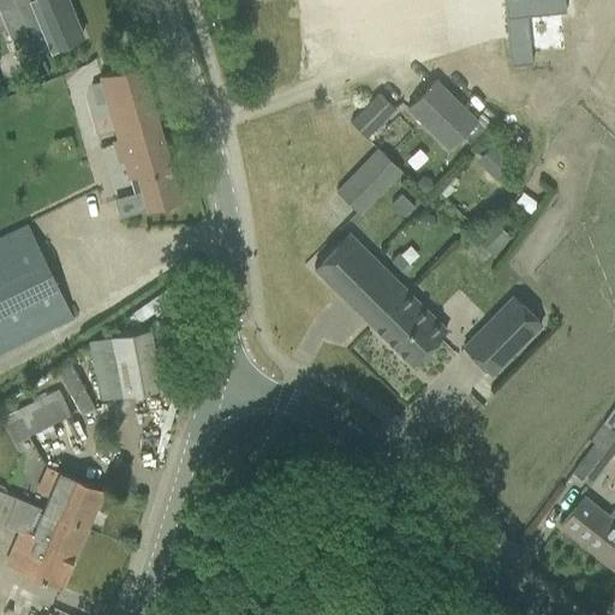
[(13,0),(36,55),(81,37),(65,0),(13,0)]
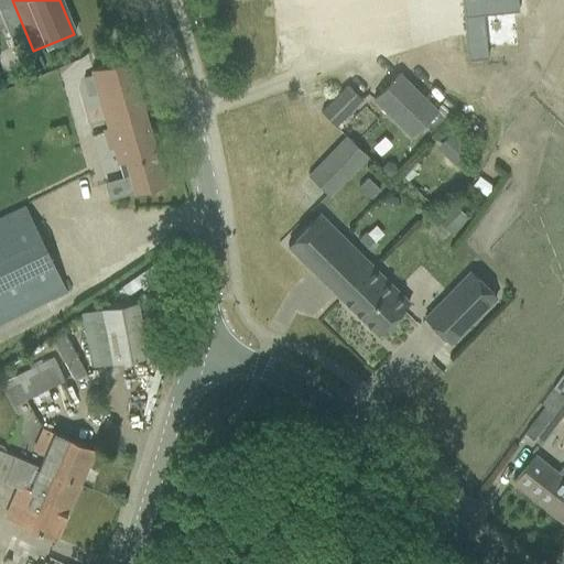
[(461,0),(468,62),(488,60),(483,15),(518,11),(516,0),(461,0)]
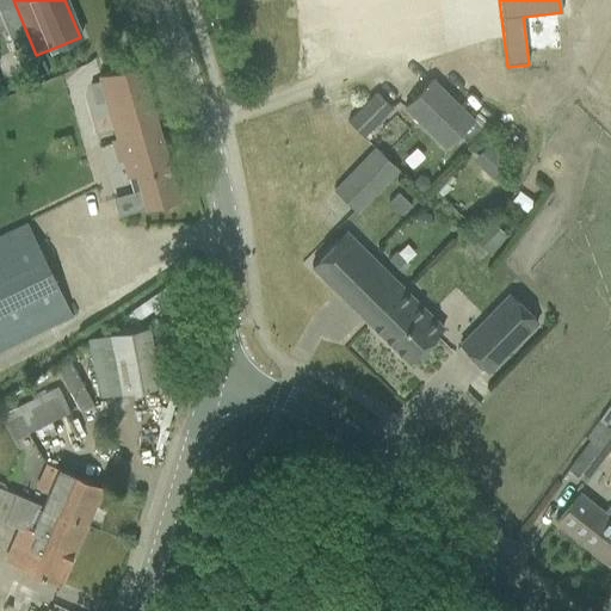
[(98,75),(117,140),(128,178),(135,176),(144,209),(177,199),(139,65),(98,75)]
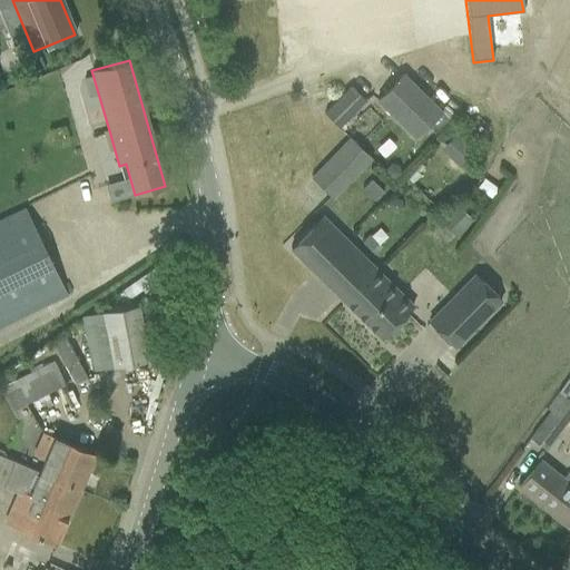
[(375,99),(414,138),(440,111),(402,74),(375,99)]
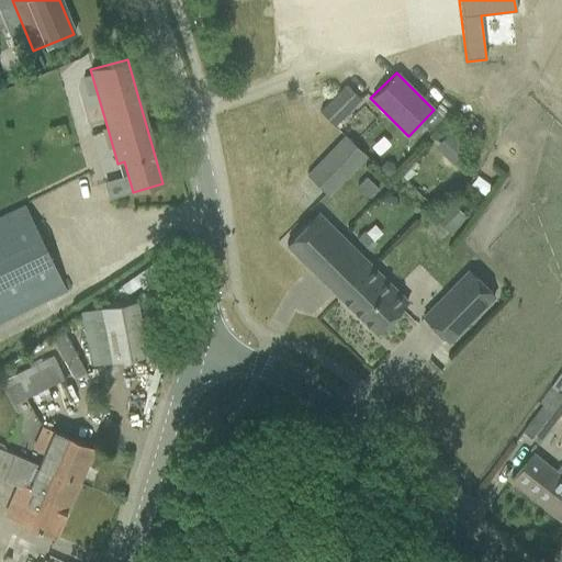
[(319,112),(334,125),(360,98),(346,85),(319,112)]
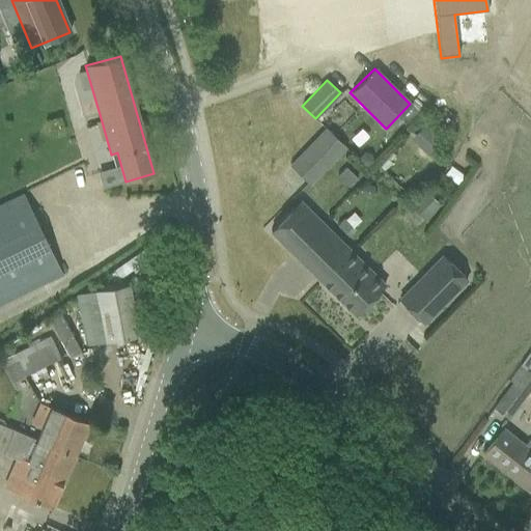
[(424,124),(410,139),(426,155),(440,140),(424,124)]
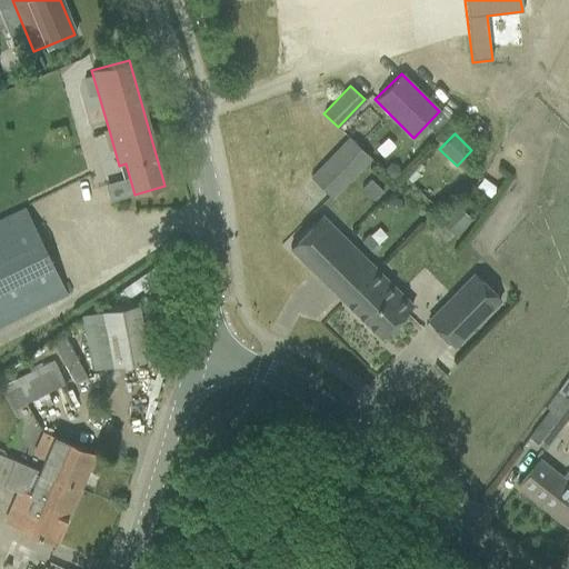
[(349,136),(329,157),(352,179),(371,158),(349,136)]
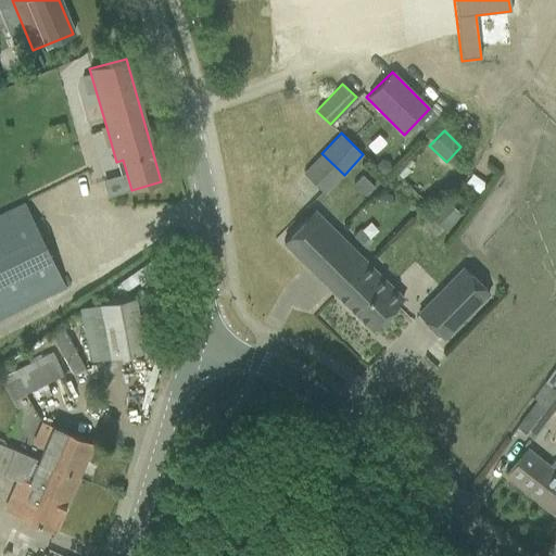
[(102,181),(106,197),(129,190),(125,175),(102,181)]
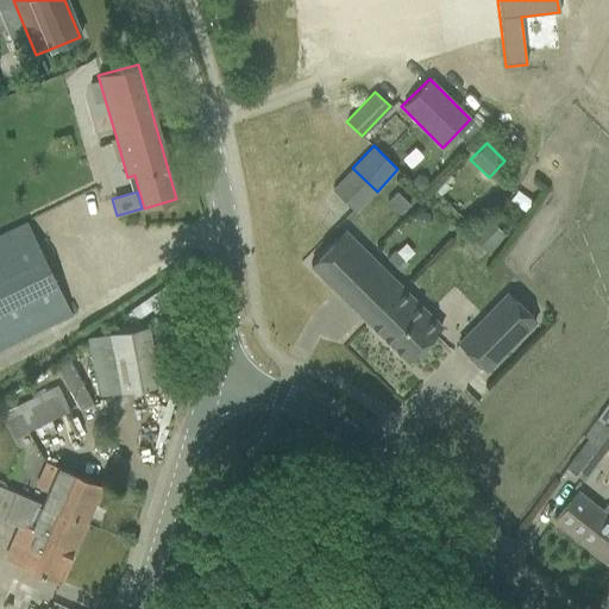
[(488,221),(476,234),(490,248),(503,234),(488,221)]
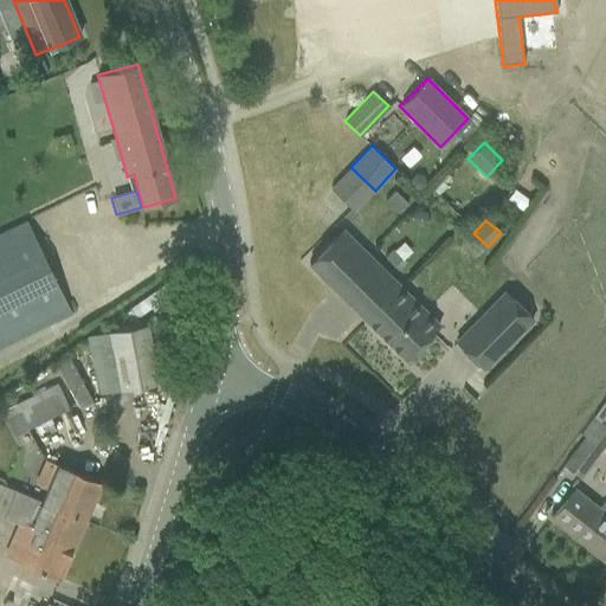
[(0,233),(0,346),(76,310),(71,301),(65,303),(25,221),(0,233)]
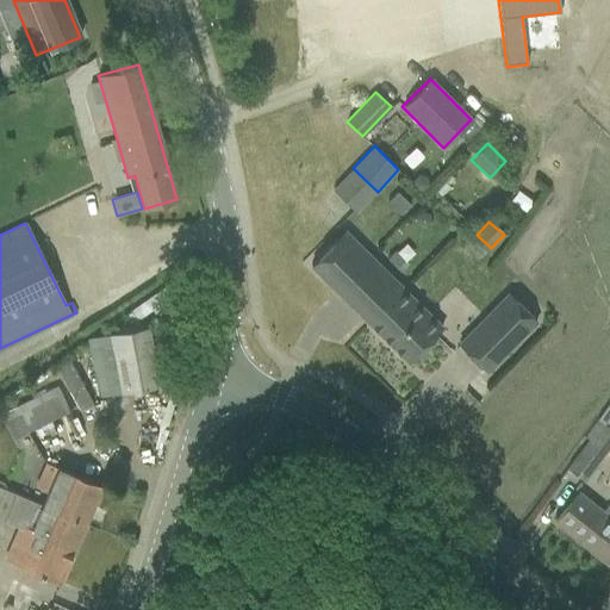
[(338,235),(310,265),(409,361),(437,332),(423,318),(428,315),(358,246),(353,249),(338,235)]
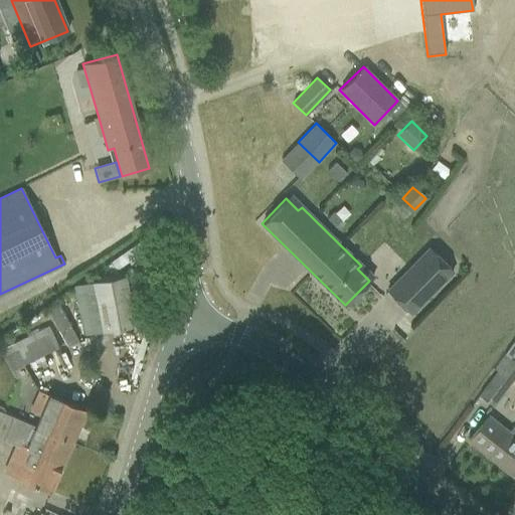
[(386,291),(409,314),(453,271),(430,248),(386,291)]
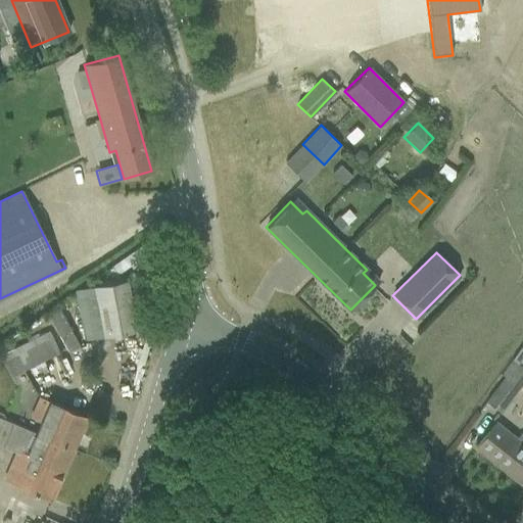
[(93,286),(103,335),(136,329),(127,280),(93,286)]
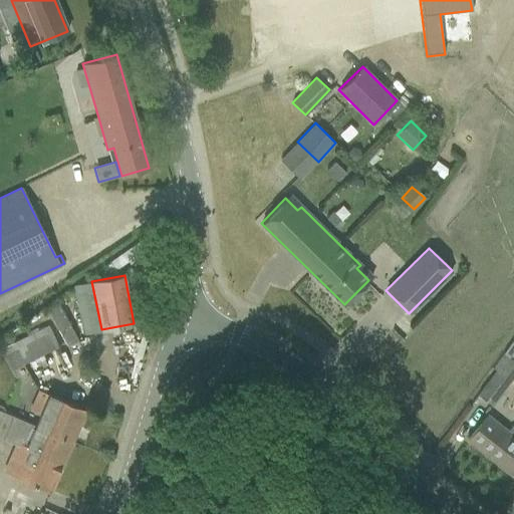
[(62,300),(49,305),(64,343),(78,337),(62,300)]
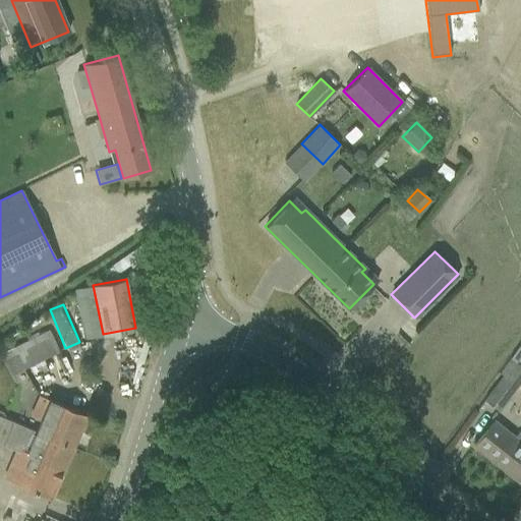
[(0,354),(10,374),(58,351),(48,331),(0,354)]
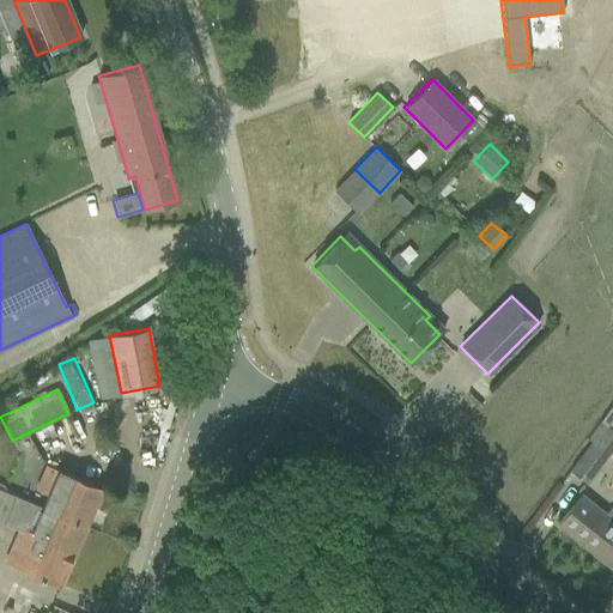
[(612,402),(596,425),(601,428),(571,471),(587,483),(612,448),(612,402)]
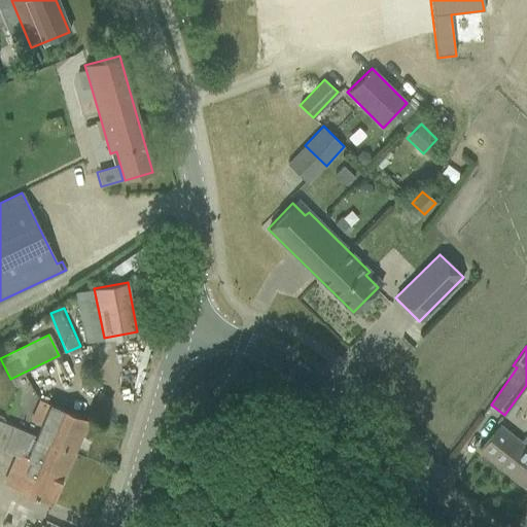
[(41,424),(35,437),(72,453),(86,421),(39,400),(32,420),(41,424)]
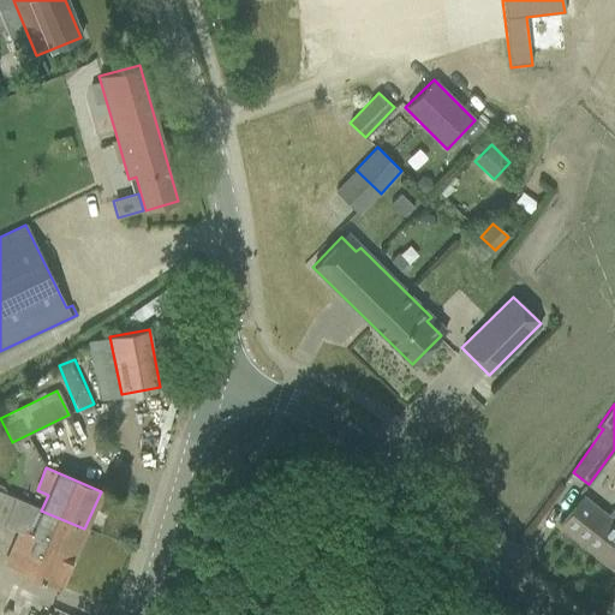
[(0,524),(3,525),(15,497),(0,491),(0,524)]
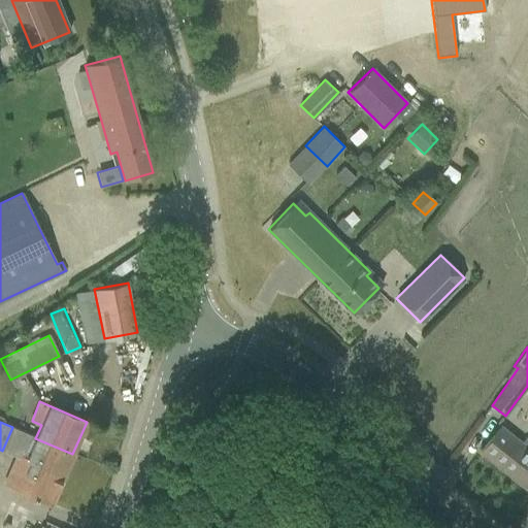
[(527,434),(522,443),(500,426),(480,452),(527,490),(527,434)]
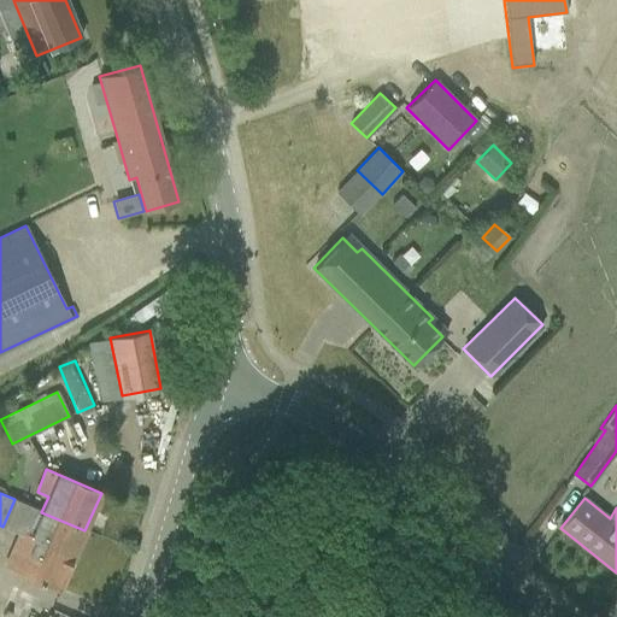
[(84,530),(41,512),(31,538),(19,533),(5,565),(60,589),(84,530)]
